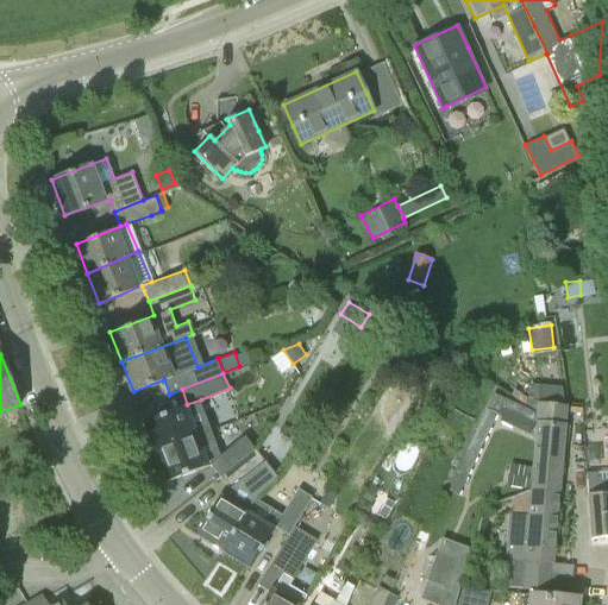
[(515,388),(512,394),(525,402),(527,396),(515,388)]
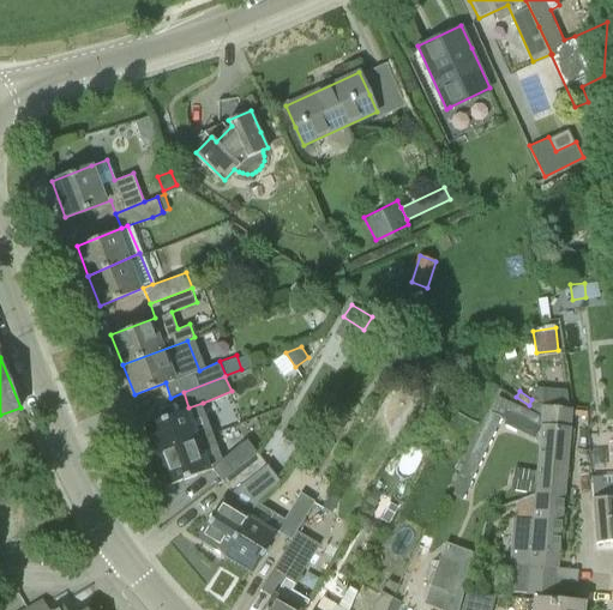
[(498,394),(491,410),(502,415),(505,406),(505,408),(532,418),(535,411),(498,394)]
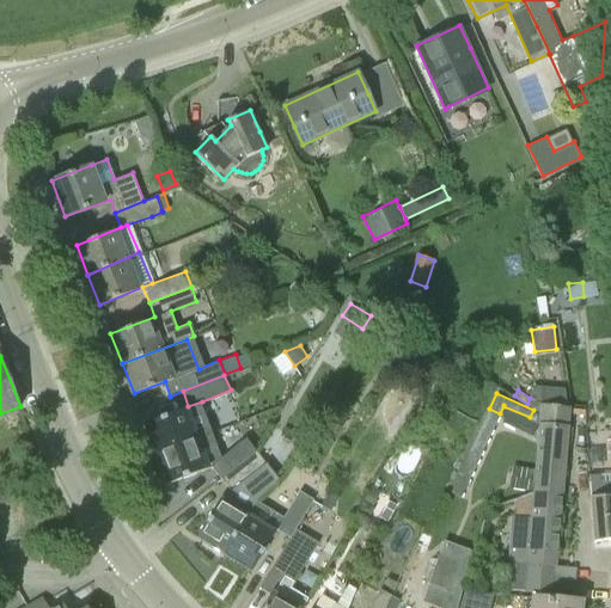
[(202,401),(188,406),(144,421),(157,453),(213,431),(202,401)]
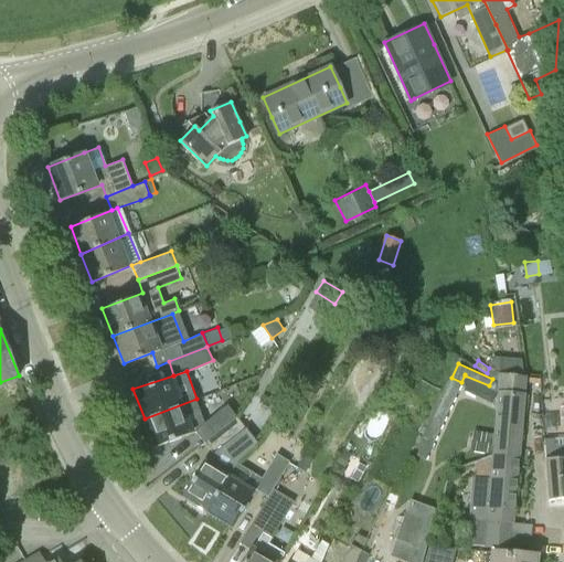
[(491,453),(518,455),(525,375),(499,373),(498,382),(497,389),(496,403),(491,453)]
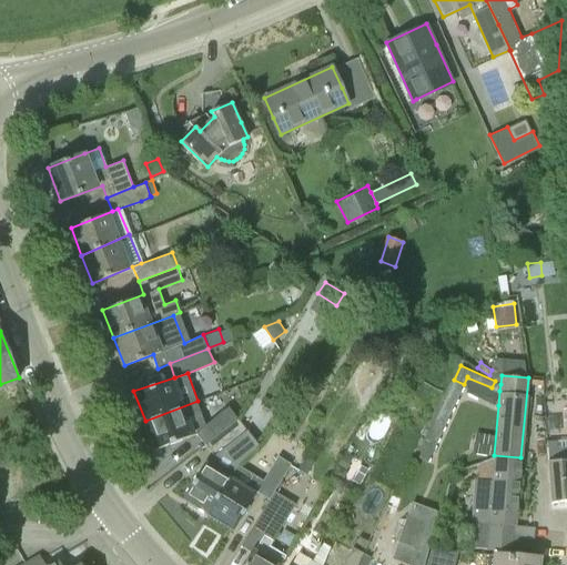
[(467,376),(464,384),(462,389),(498,405),(499,391),(500,384),(495,381),(492,387),(467,377),(467,376)]
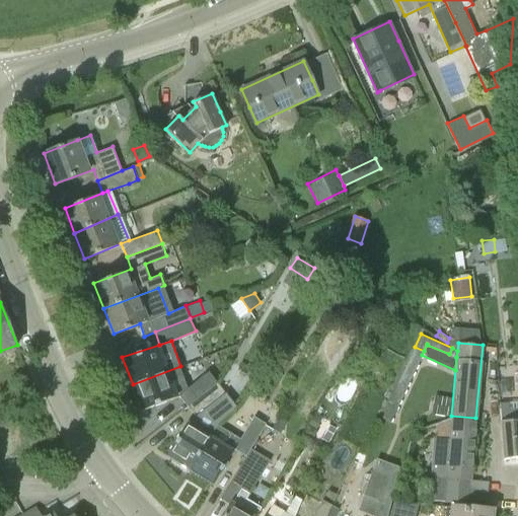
[(424,351),(415,347),(381,416),(390,421),(422,355),(424,351)]
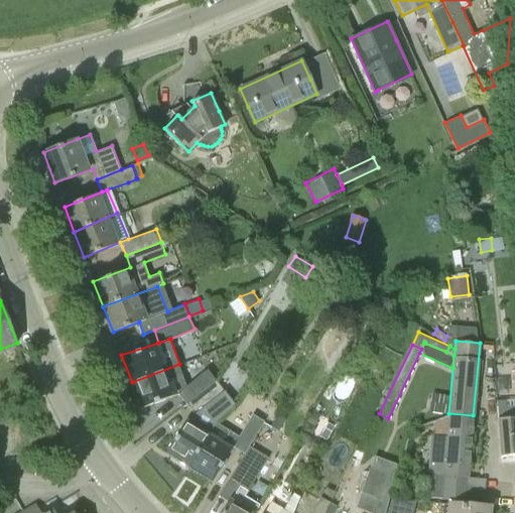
[(179,364),(132,382),(142,407),(179,393),(186,384),(179,364)]
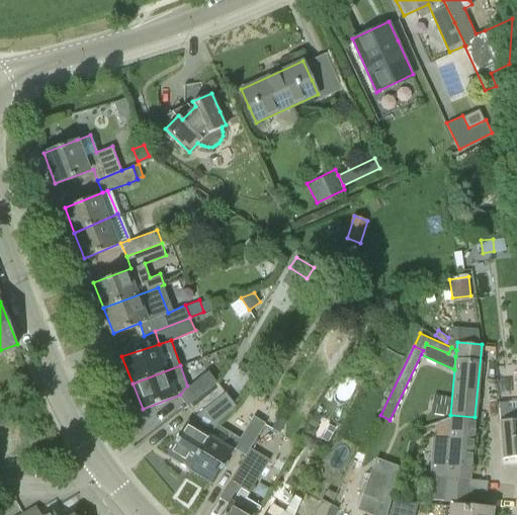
[(217,381),(219,380),(208,369),(187,385),(180,395),(188,404),(217,381)]
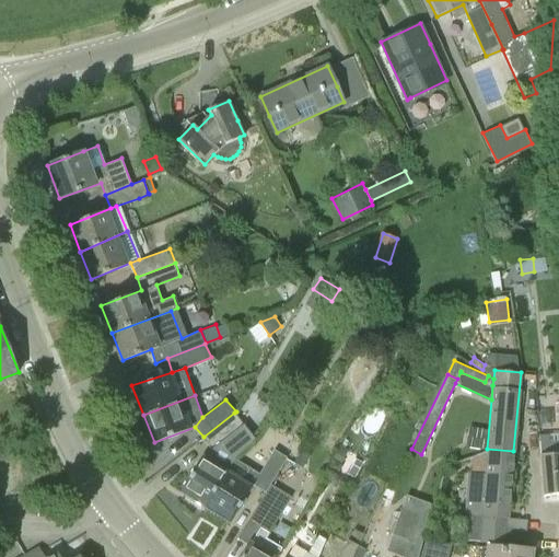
[(211,448),(202,454),(181,489),(206,505),(226,472),(234,460),(235,457),(233,455),(234,454),(254,437),(234,413),(204,437),(204,438),(211,448)]
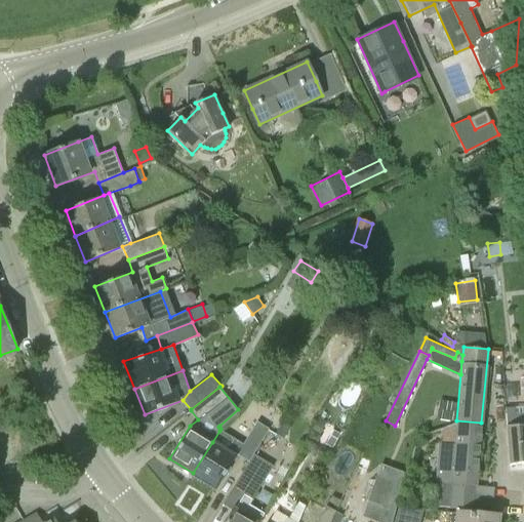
[(456,420),(458,401),(440,399),(438,418),(456,420)]
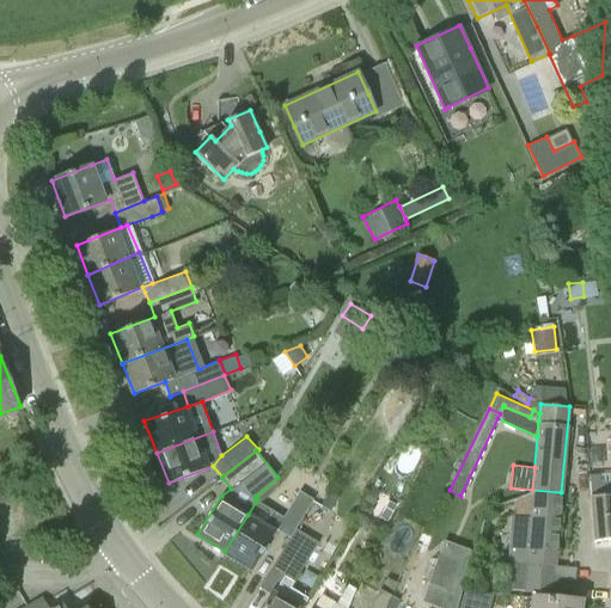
[(610,471),(591,472),(596,539),(610,538),(610,471)]
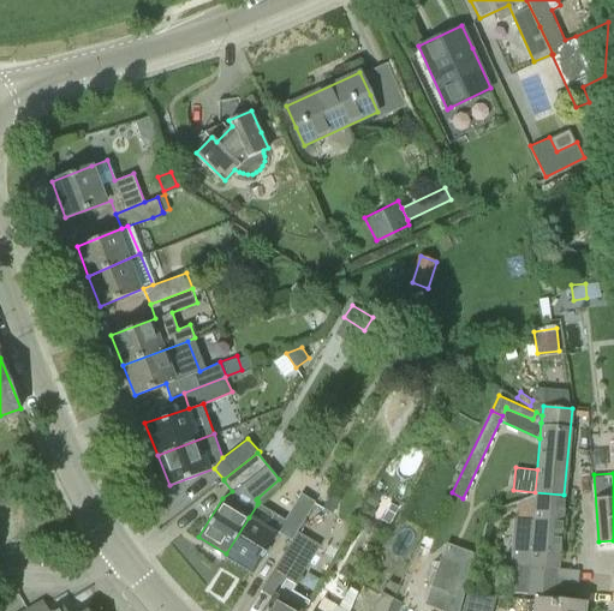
[(381,492),(373,487),(365,499),(374,504),(381,492)]
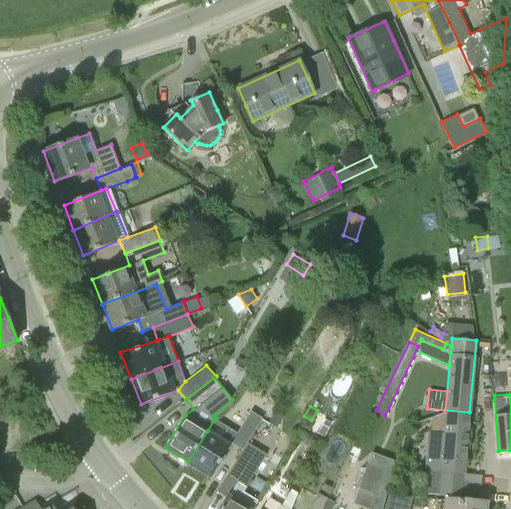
[(256,429),(264,416),(252,409),(241,426),(219,412),(215,418),(214,420),(207,431),(188,461),(211,475),(231,443),(243,450),(248,442),(256,429)]
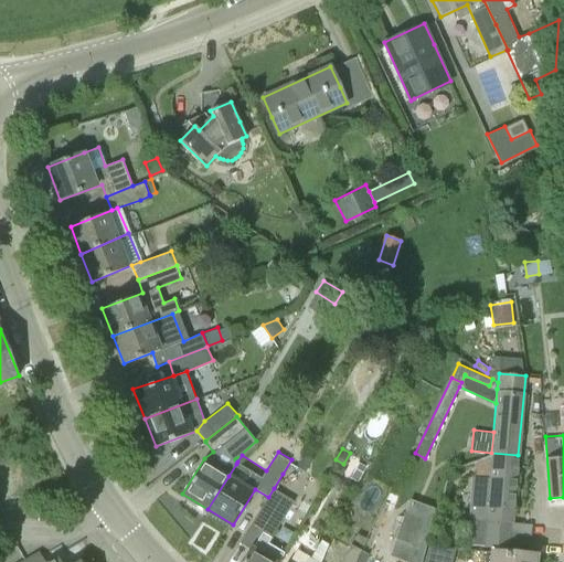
[(306,470),(314,457),(304,452),(296,464),(306,470)]
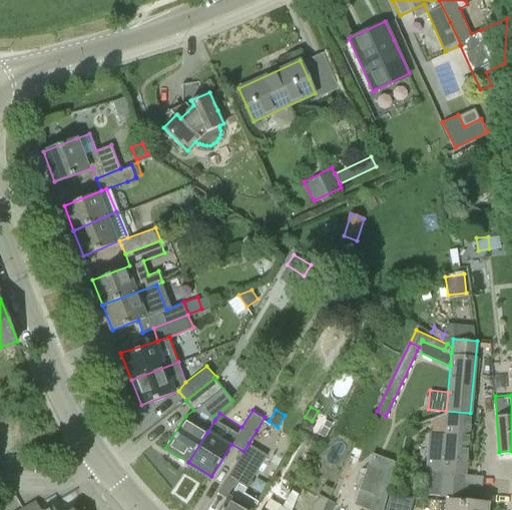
[(463,497),(470,413),(446,411),(444,433),(430,431),(427,460),(442,461),(442,471),(431,470),(429,493),(463,497)]
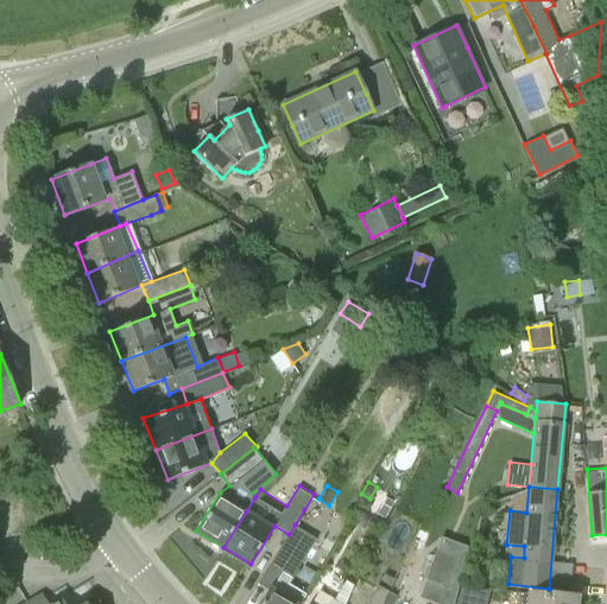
[(372,502),(360,496),(353,508),(359,510),(368,509),(372,502)]
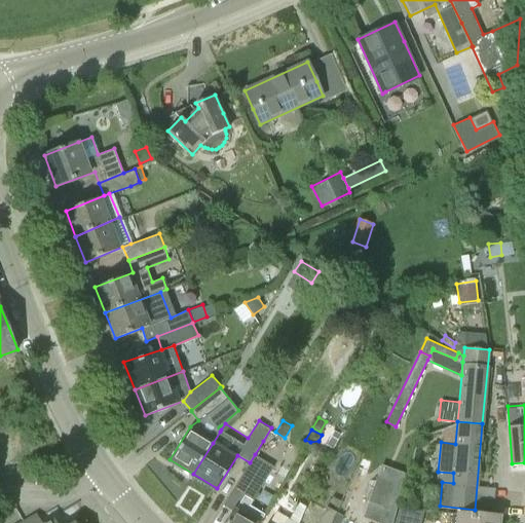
[(327,444),(334,448),(341,434),(335,430),(327,444)]
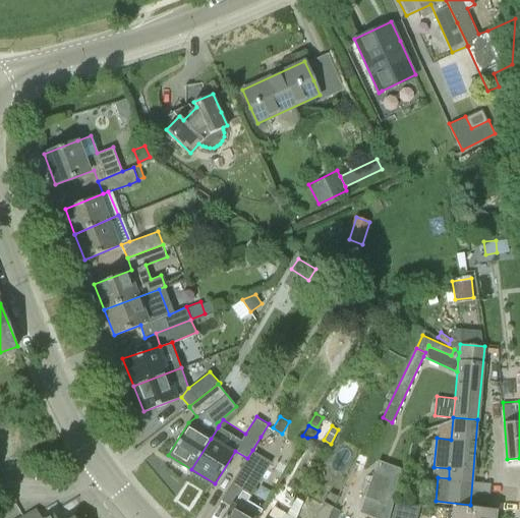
[(272,462),(252,450),(222,499),(232,505),(223,517),(256,517),(263,508),(247,500),(272,462)]
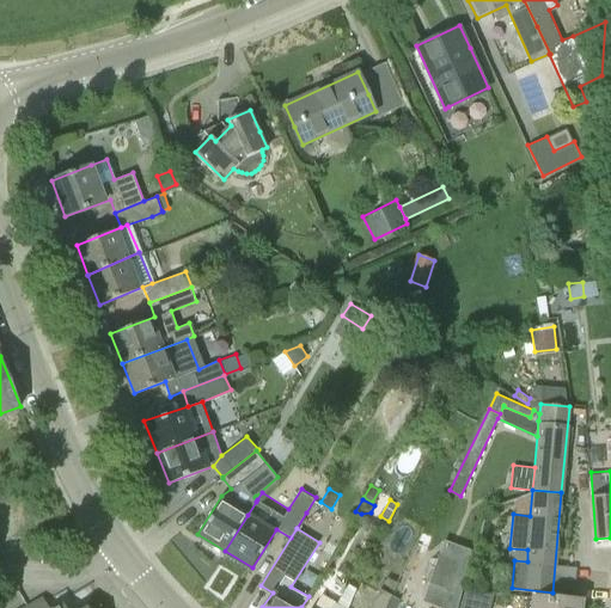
[(422,600),(443,607),(456,607),(472,550),(444,540),(422,600)]
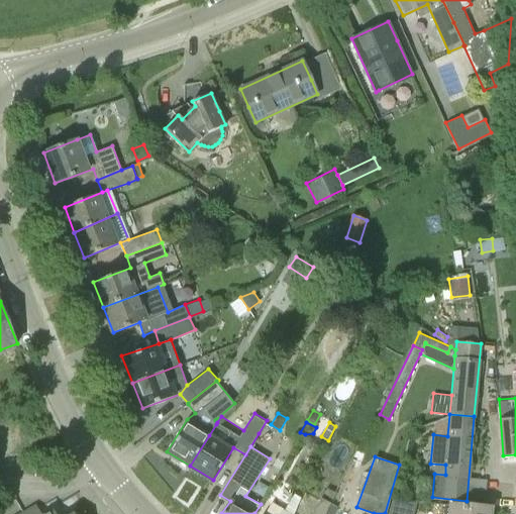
[(324,513),(330,503),(321,497),(311,513),(324,513)]
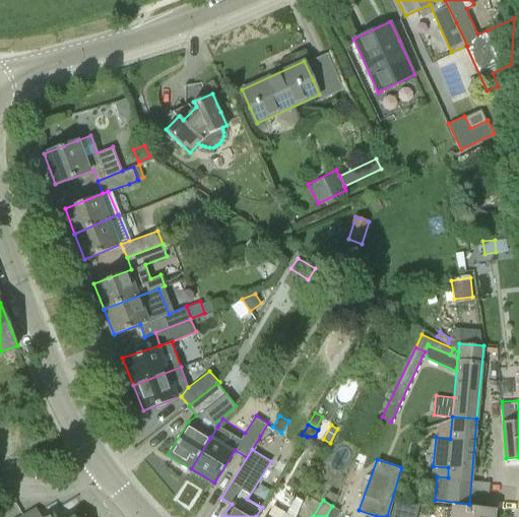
[(326,516),(335,516),(339,508),(332,506),(326,516)]
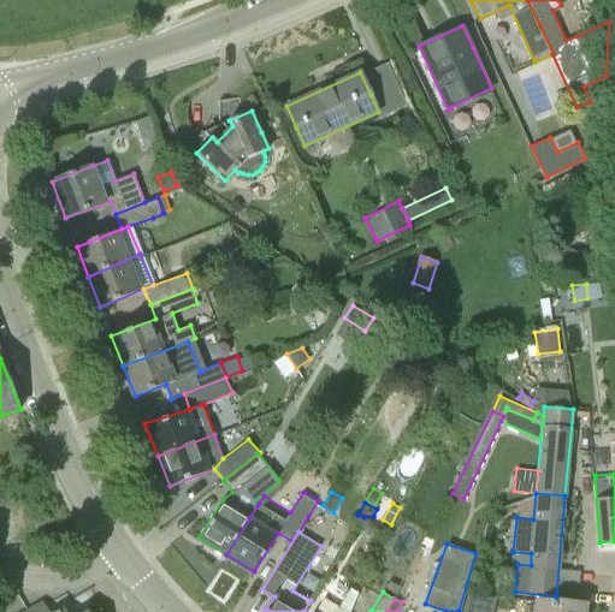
[(534,599),(533,611),(584,611),(585,602),(534,599)]
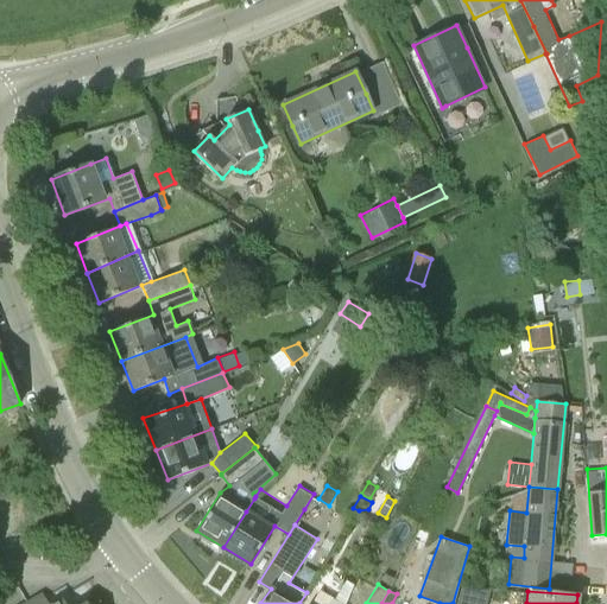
[(492,603),(494,597),(468,592),(465,603),(492,603)]
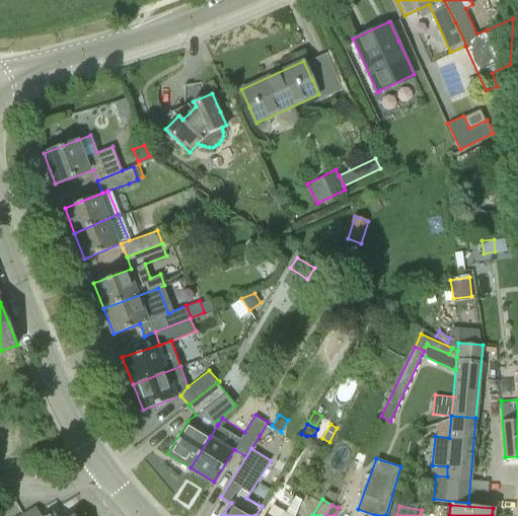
[(55,515),(53,512),(46,515),(41,515),(37,507),(20,515),(55,515)]
